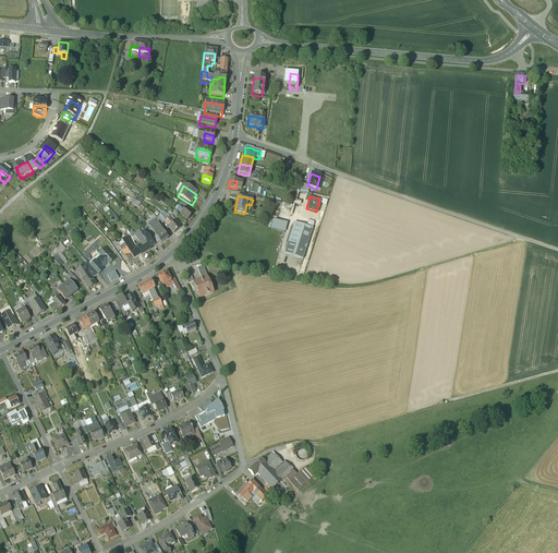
[(138,209),(141,205),(134,200),(131,204),(138,209)]
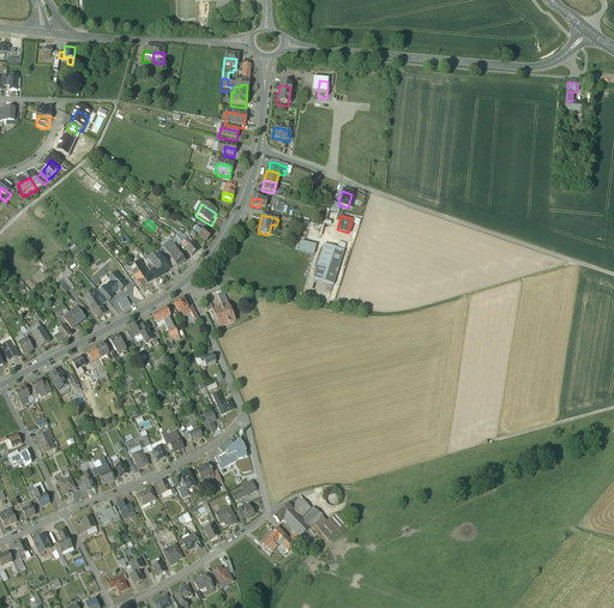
[(206,227),(200,223),(196,228),(197,229),(202,233),(204,229),(206,227)]
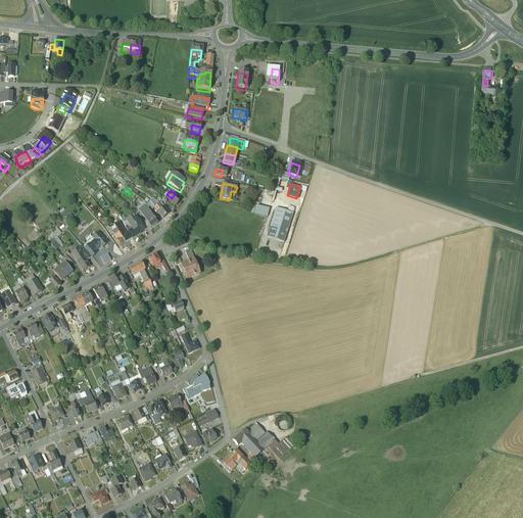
[(174,195),(172,198),(168,195),(164,198),(169,201),(176,206),(180,200),(174,195)]
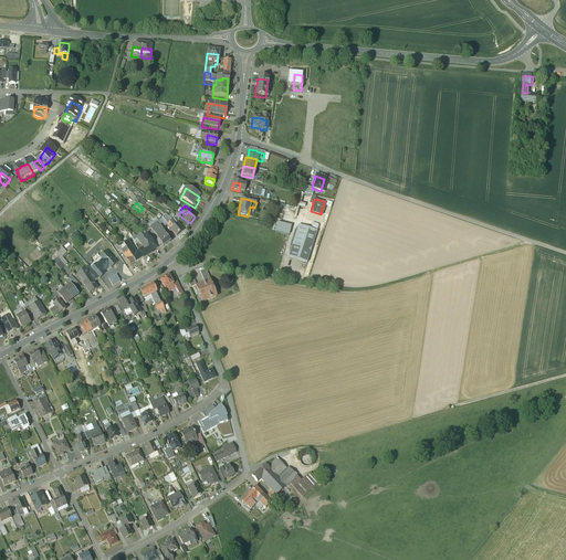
[(165,228),(159,221),(156,223),(157,223),(163,231),(165,229),(165,228)]
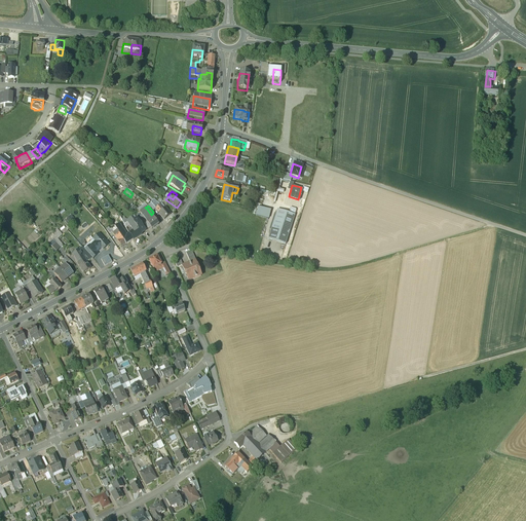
[(164,209),(161,211),(158,207),(155,210),(158,214),(163,220),(170,215),(164,209)]
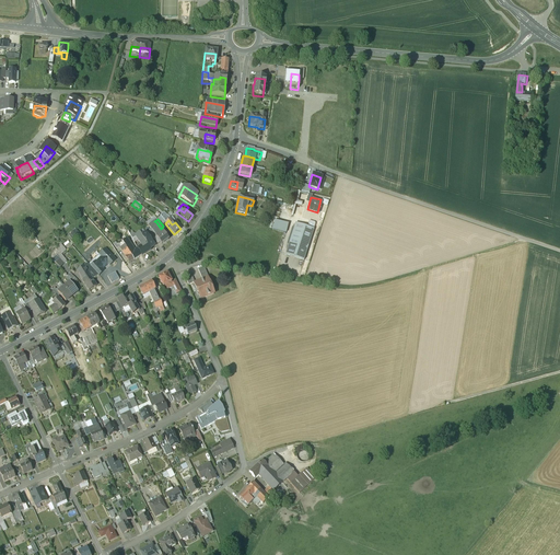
[(161,229),(155,221),(154,221),(148,226),(151,230),(152,231),(155,236),(162,232),(161,229)]
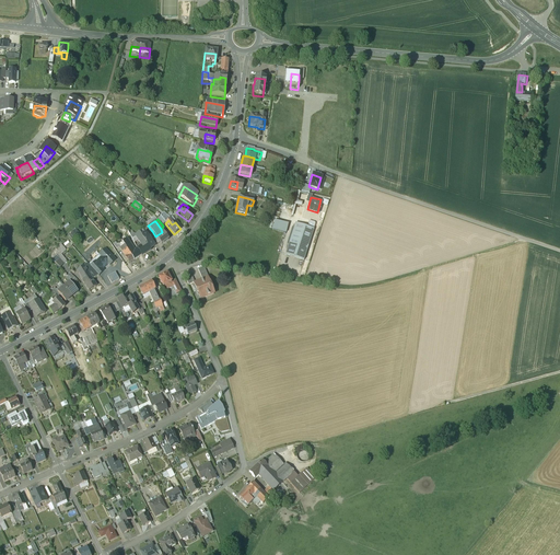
[(273,221),(271,229),(286,232),(288,224),(273,221)]
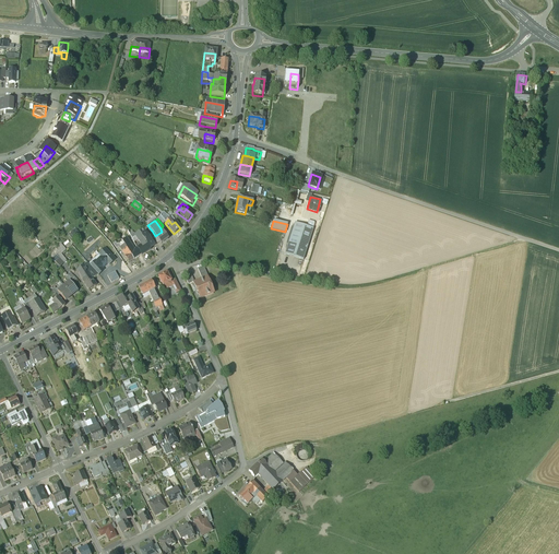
[(312,228),(295,222),(284,254),(301,259),(312,228)]
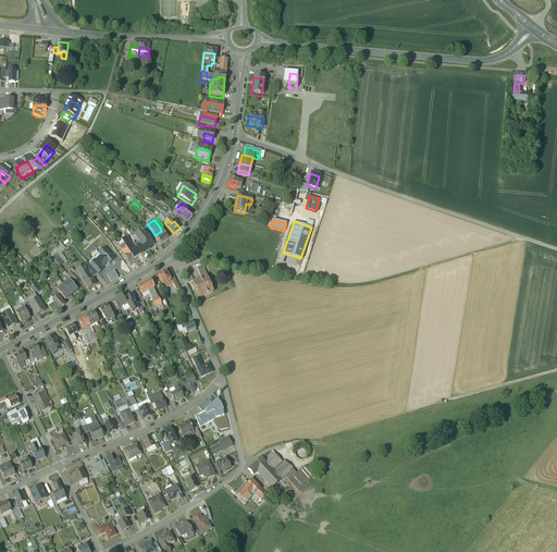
[(155,235),(155,236),(160,243),(168,238),(162,230),(161,231),(155,235)]
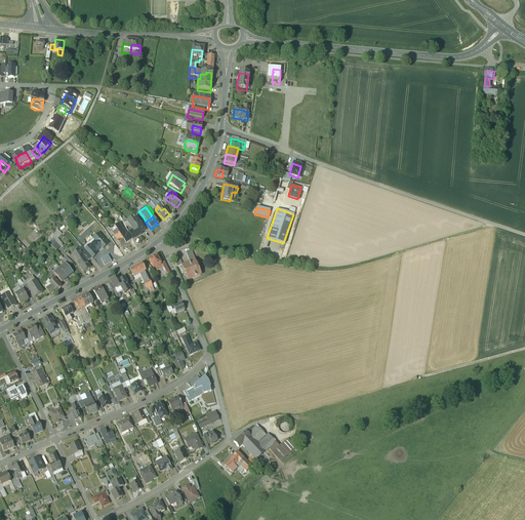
[(71,217),(64,223),(66,226),(73,221),(71,217)]
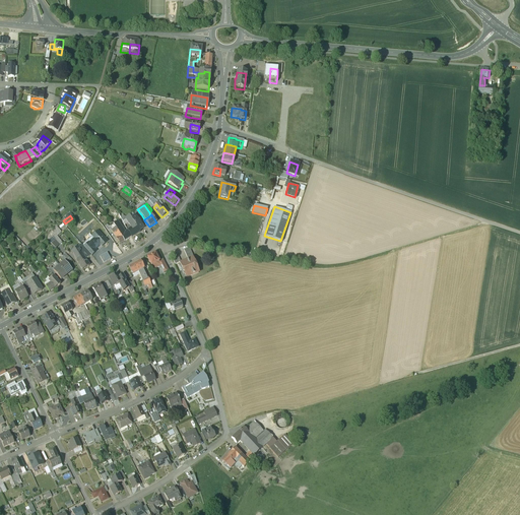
[(135,216),(131,218),(132,220),(135,226),(139,231),(143,229),(139,223),(135,216)]
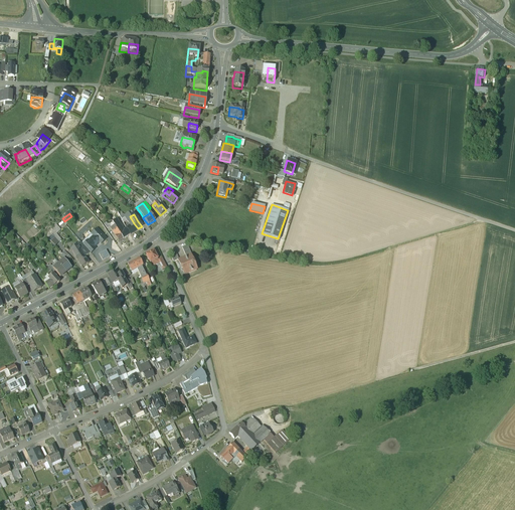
[(120,217),(113,222),(115,227),(118,231),(122,228),(118,222),(121,220),(120,217)]
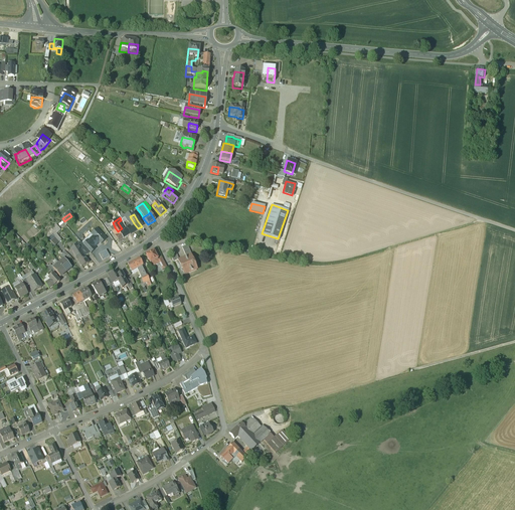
[(131,226),(128,228),(132,233),(138,229),(138,228),(134,223),(131,226)]
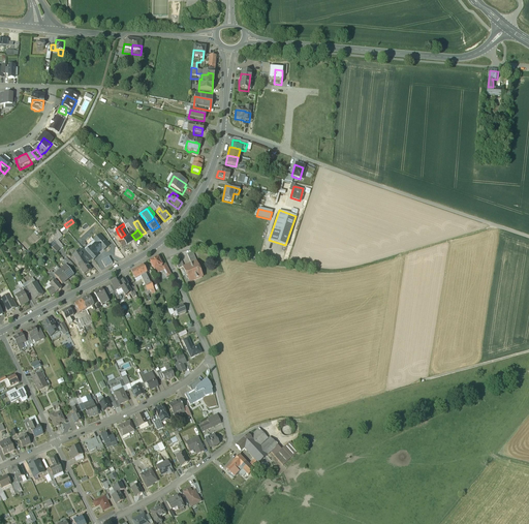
[(48,244),(51,248),(57,242),(61,239),(57,233),(52,237),(54,239),(48,244)]
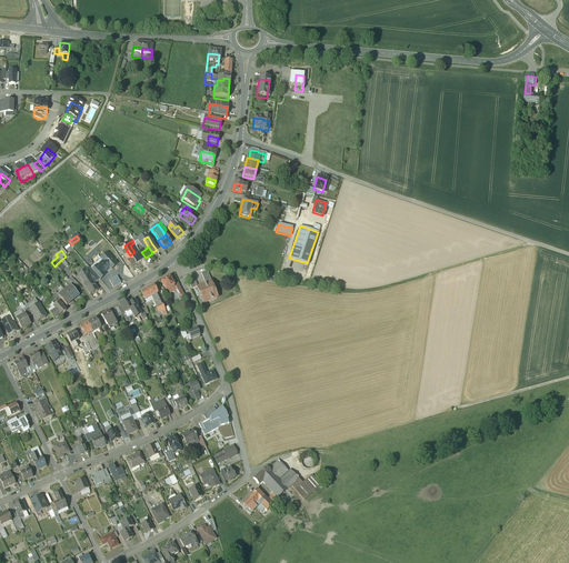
[(127,251),(121,254),(123,258),(125,257),(128,261),(132,259),(130,255),(127,251)]
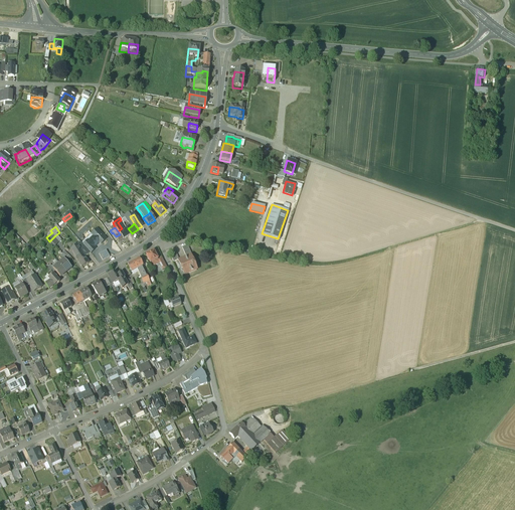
[(124,230),(122,228),(118,231),(120,234),(123,239),(132,233),(128,228),(124,230)]
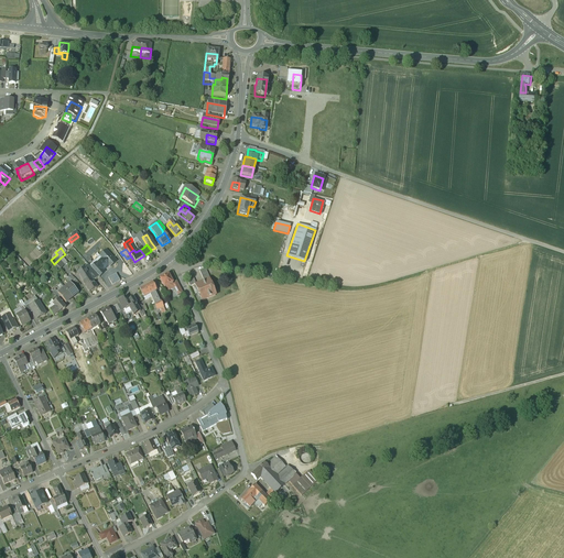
[(96,263),(90,269),(98,277),(105,272),(102,271),(108,265),(109,267),(116,262),(106,251),(99,256),(101,259),(96,264),(96,263)]
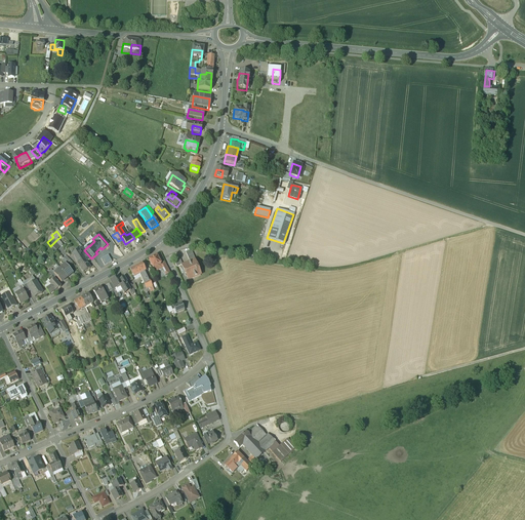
[(56,240),(50,246),(56,252),(63,246),(56,240)]
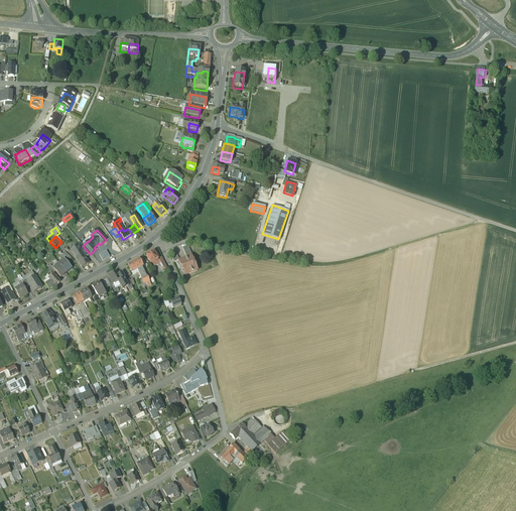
[(73,255),(75,257),(78,261),(81,259),(84,257),(90,254),(85,249),(83,246),(80,243),(76,246),(75,244),(69,249),(73,255)]
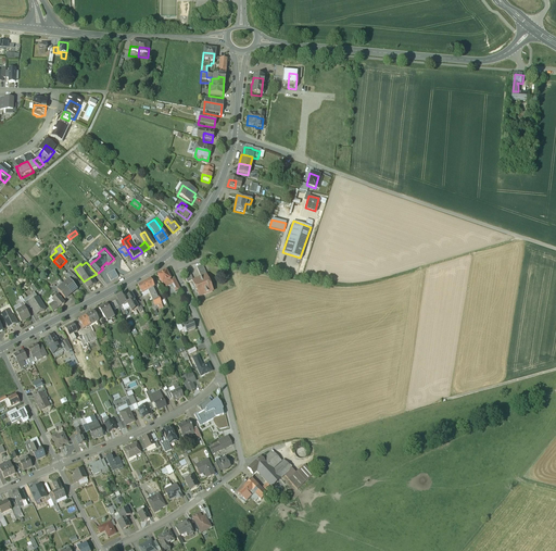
[(205,273),(202,264),(196,266),(200,276),(205,273)]
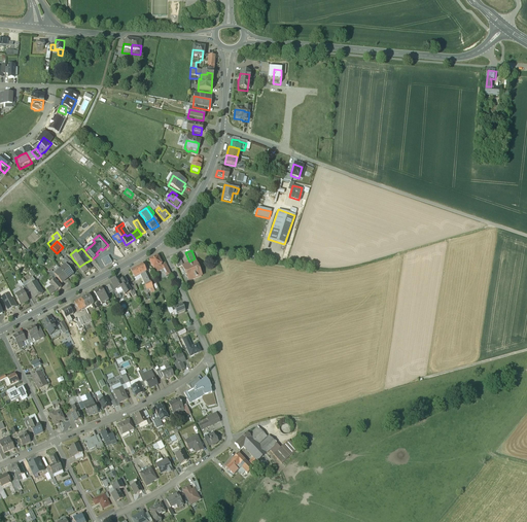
[(156,256),(148,261),(152,269),(153,269),(160,265),(161,265),(156,256)]
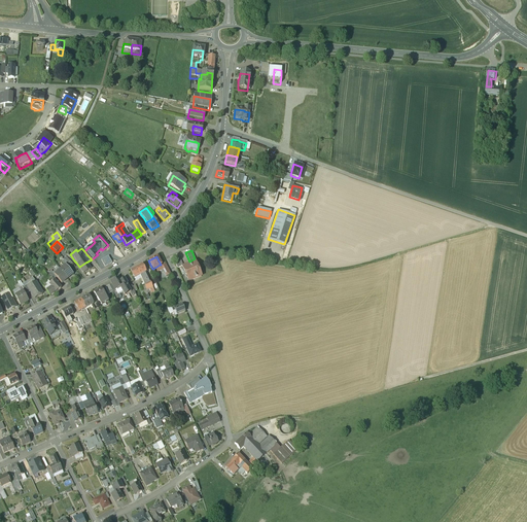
[(179,256),(173,259),(177,268),(182,265),(179,256)]
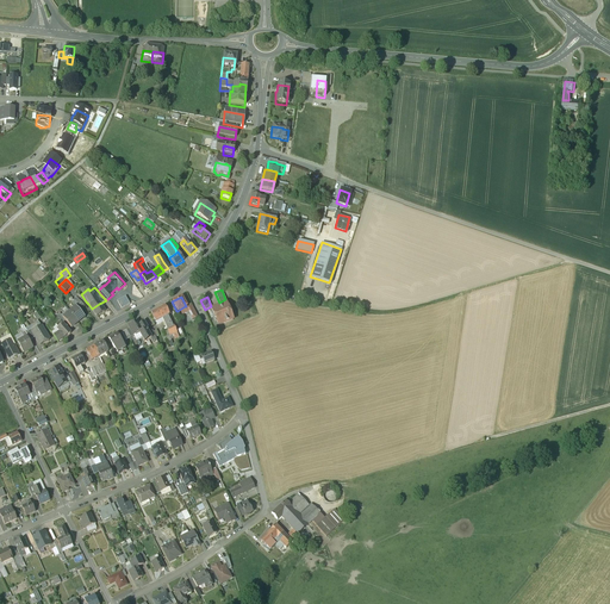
[(117,302),(122,309),(129,305),(125,298),(117,302)]
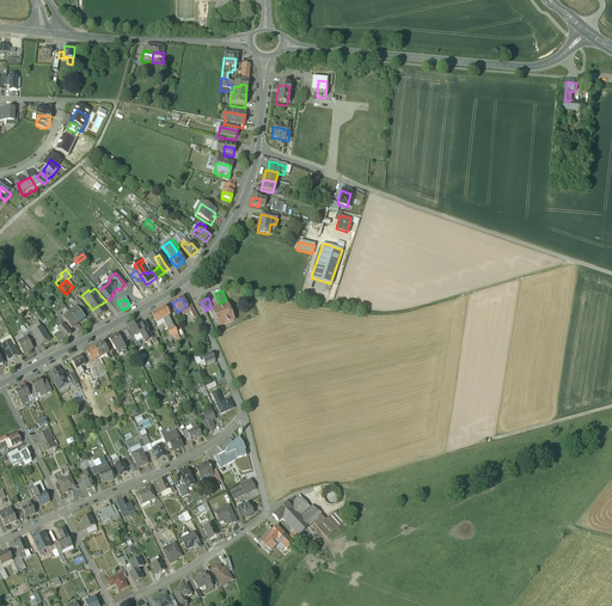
[(226,304),(212,310),(219,326),(233,320),(226,304)]
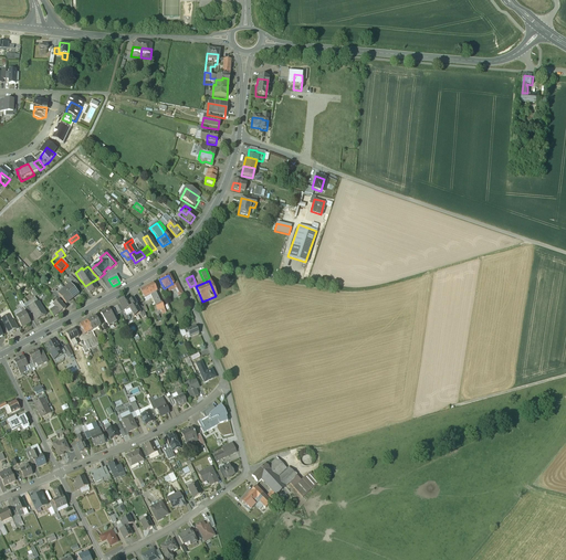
[(85,286),(90,294),(96,289),(92,282),(88,284),(85,286)]
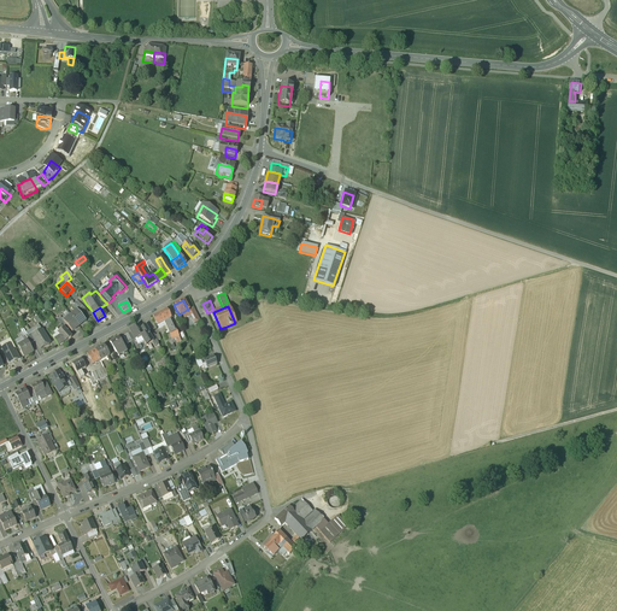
[(166,310),(159,313),(164,322),(170,318),(166,310)]
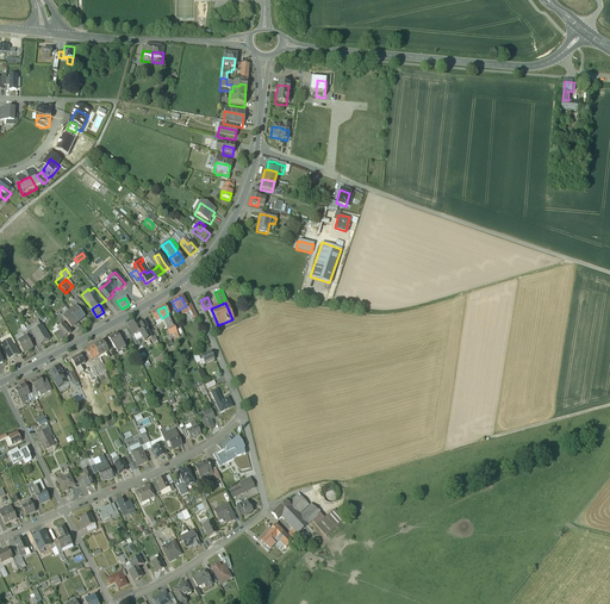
[(186,309),(187,311),(192,318),(195,316),(191,306),(186,309)]
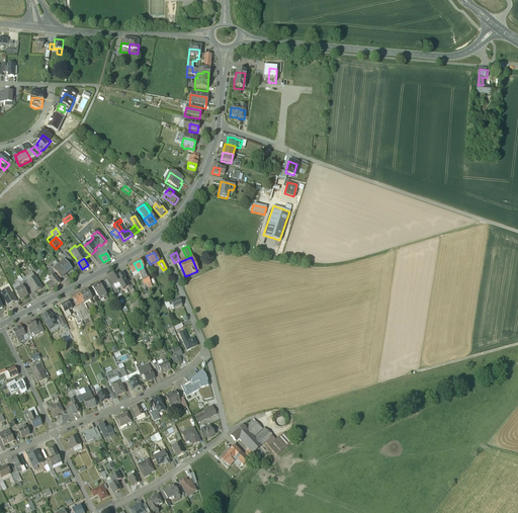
[(66,263),(64,261),(59,265),(66,274),(72,270),(66,263)]
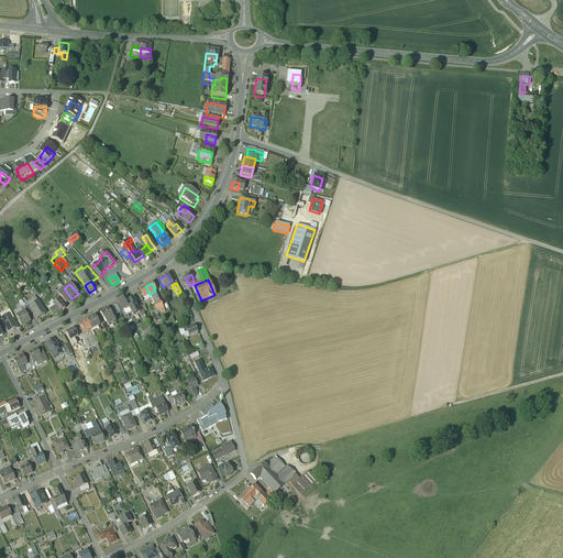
[(145,286),(139,290),(143,297),(150,294),(145,286)]
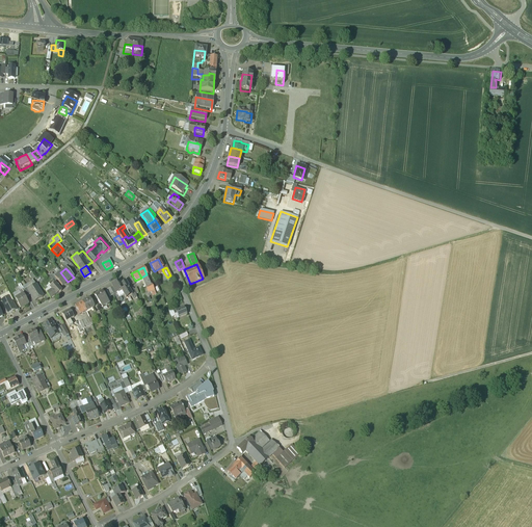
[(68,282),(60,272),(55,277),(54,278),(56,280),(62,287),(68,282)]
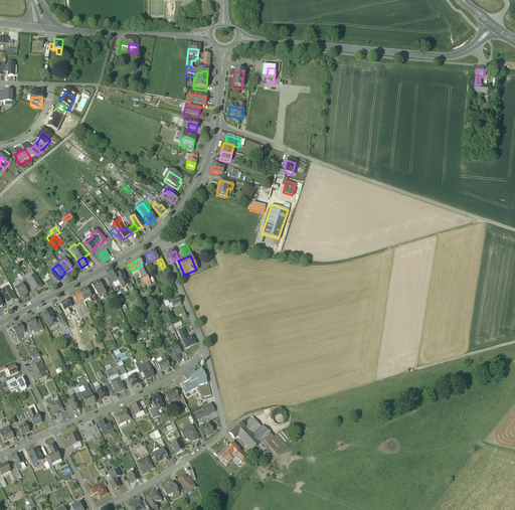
[(142,266),(137,269),(138,272),(140,277),(145,275),(141,268),(143,267),(142,266)]
